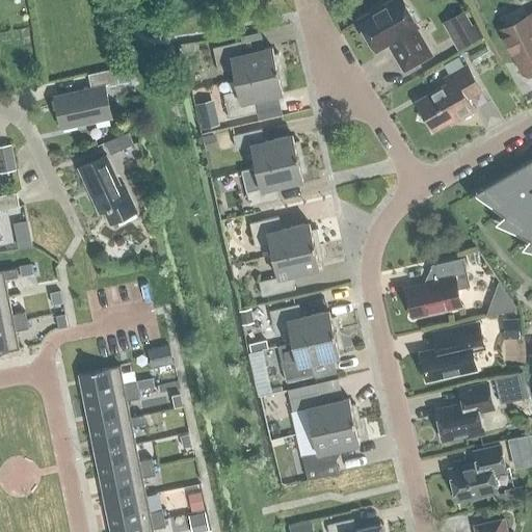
[(357,22),(374,51),(389,43),(404,70),(429,55),(414,28),(417,26),(401,0),(395,0),(384,6),(381,5),(374,9),(373,12),(357,22)]
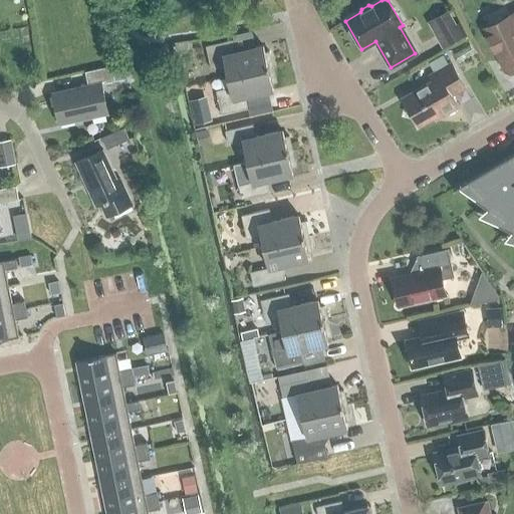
[(455,27),(447,12),(435,19),(443,34),(455,27)]
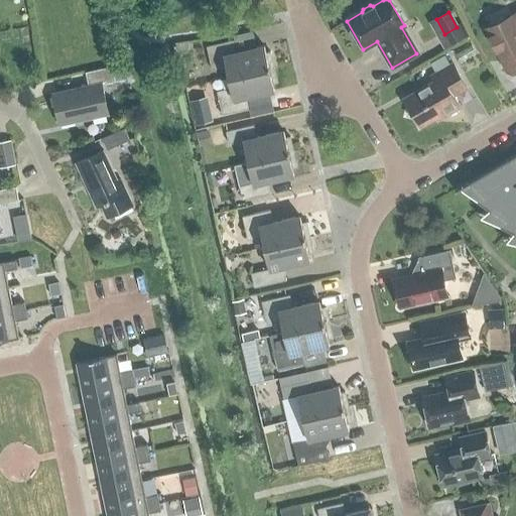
[(515,14),(487,29),(507,71),(515,69),(515,14)]
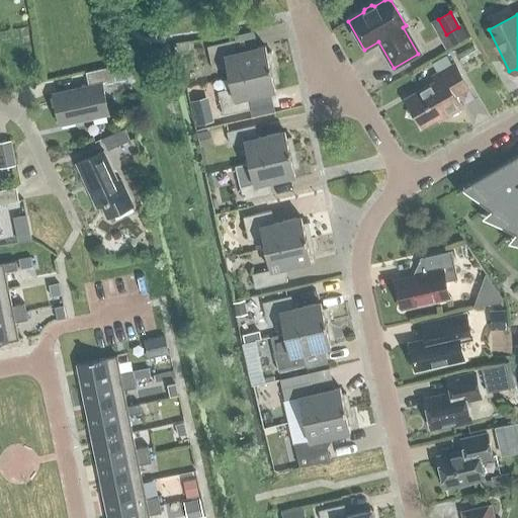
[(227,67),(230,78),(274,67),(271,53),(266,54),(265,47),(238,53),(235,40),(207,47),(212,70),(227,67)]
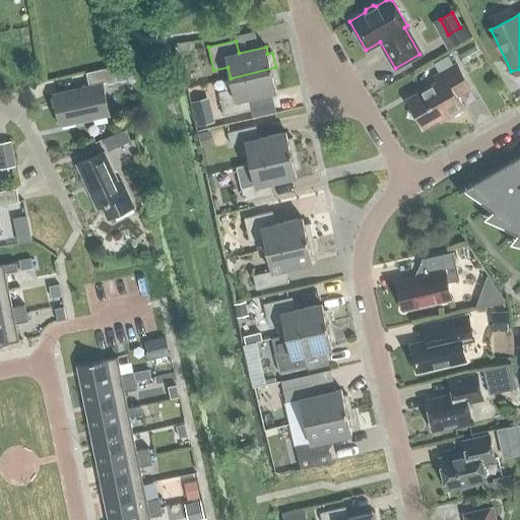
[(177,52),(190,50),(188,42),(176,44),(177,52)]
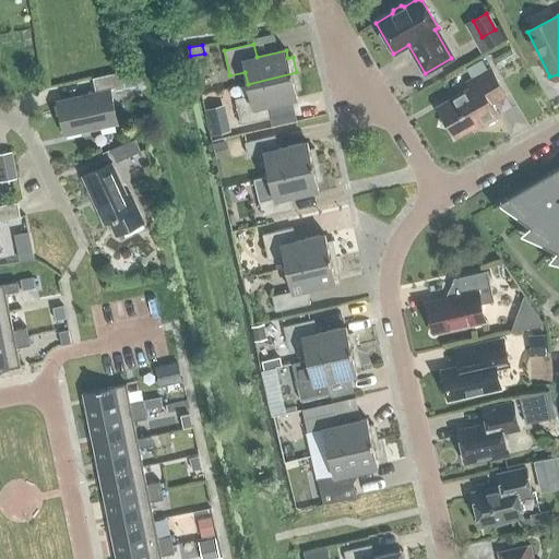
[(472,81),(487,71),(480,61),(465,70),(472,81)]
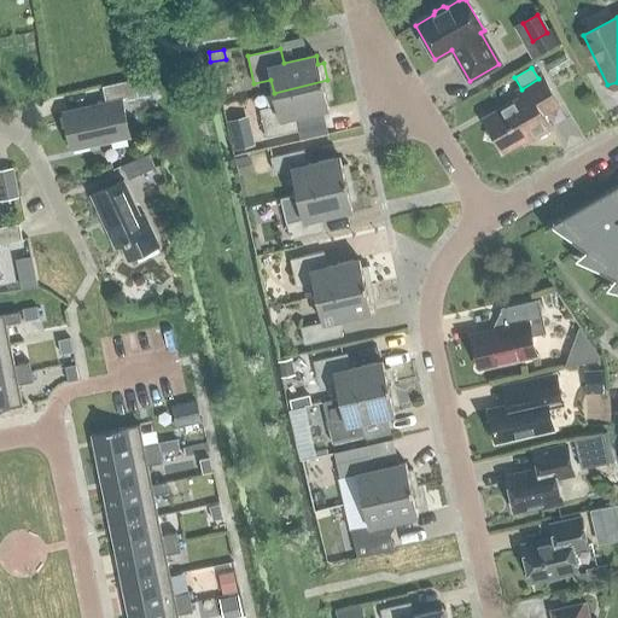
[(516,92),(519,98),(483,118),(489,130),(487,139),(495,141),(502,152),(530,136),(532,139),(549,129),(542,115),(558,105),(542,77),(538,79),(522,89),(516,92)]
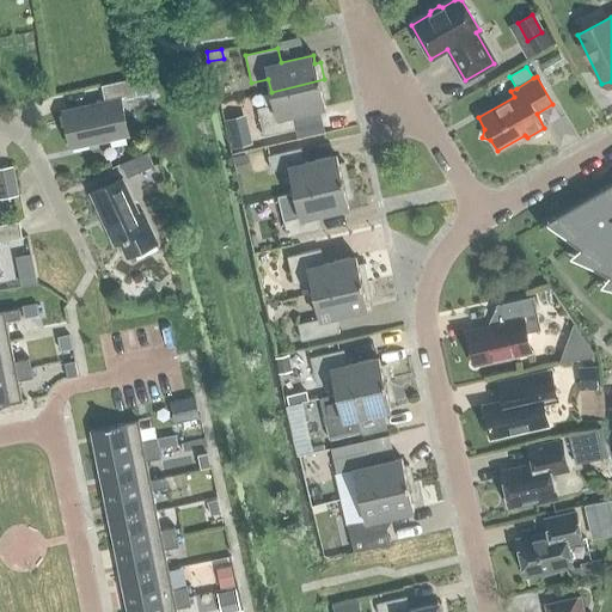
[(135,97),(147,95),(144,78),(132,81),(135,97)]
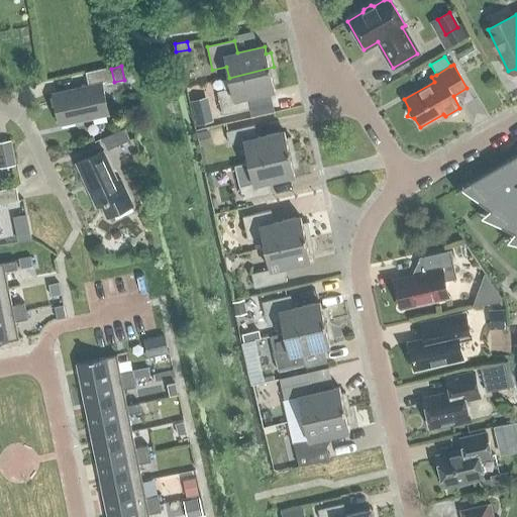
[(53,95),(59,125),(108,114),(101,85),(114,82),(111,69),(111,67),(85,73),(88,87),(53,95)]
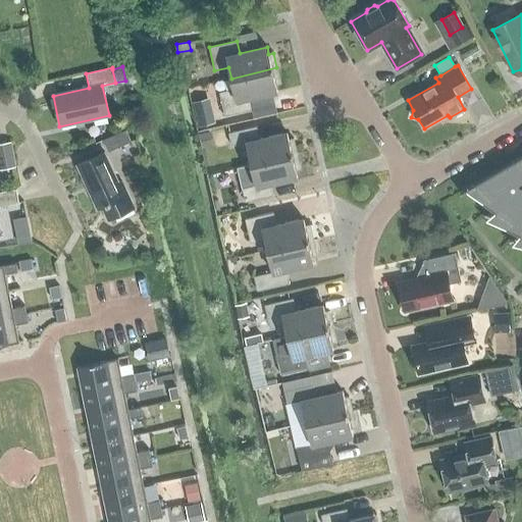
[(276,67),(231,79),(233,89),(218,92),(224,116),(253,110),(250,98),(277,91),(275,84),(280,83),(276,67)]
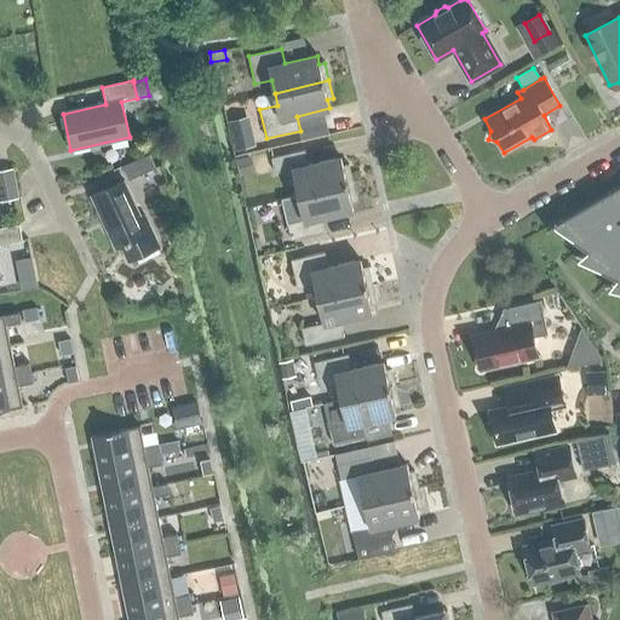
[(251,127),(230,131),(235,151),(256,147),(251,127)]
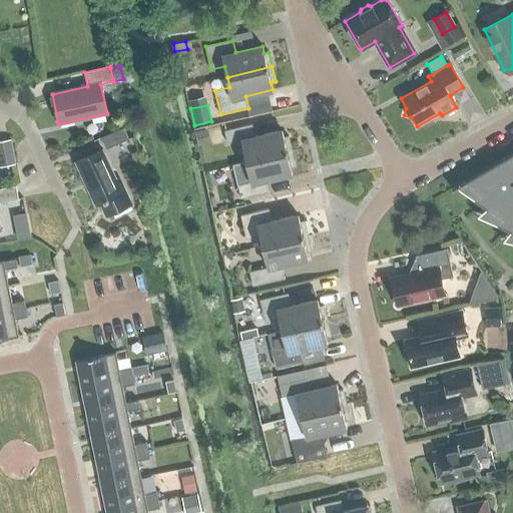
[(241,140),(245,161),(292,151),(288,136),(284,137),(282,130),(254,136),(251,124),(223,130),(226,143),(241,140)]
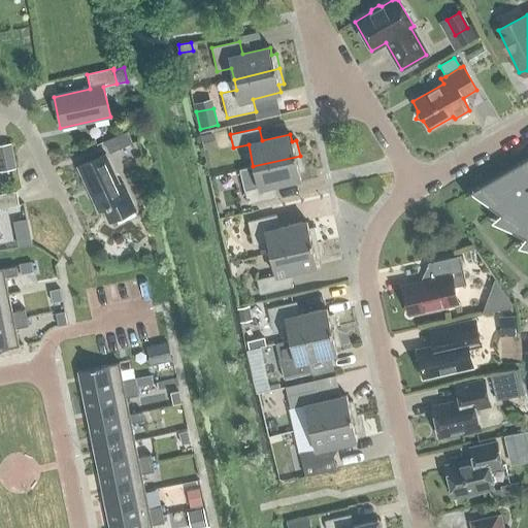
[(104,142),(109,154),(132,143),(127,132),(104,142)]
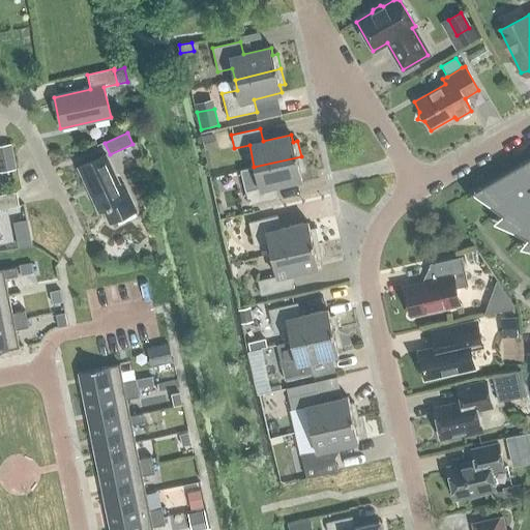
[(205,151),(217,148),(214,134),(201,137),(205,151)]
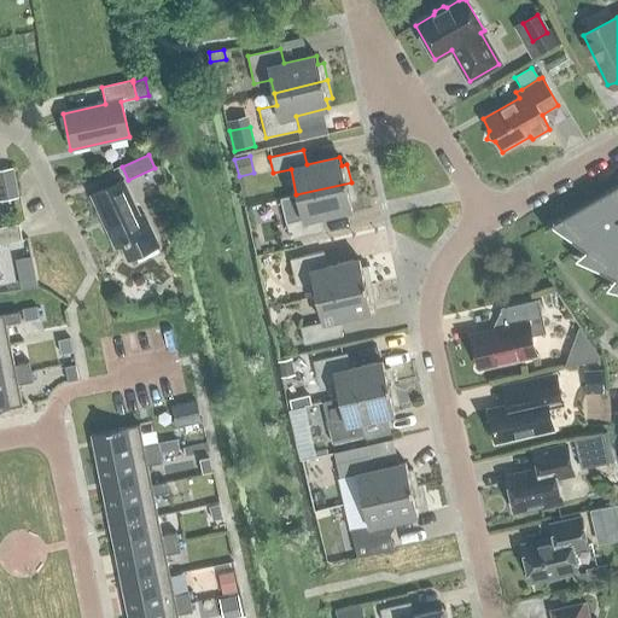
[(0,200),(19,198),(13,168),(0,170),(0,200)]
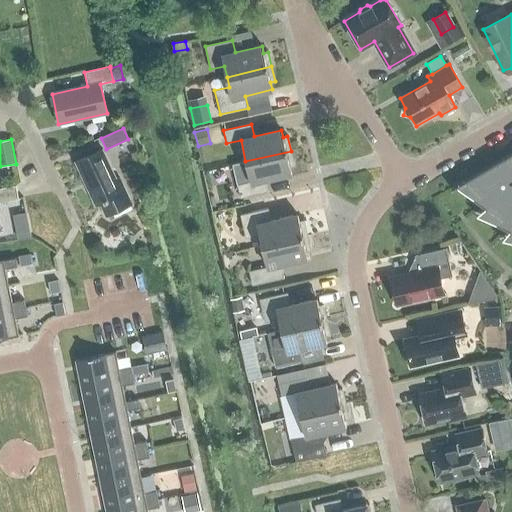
[(75,162),(95,206),(100,203),(106,215),(130,204),(118,178),(115,180),(102,150),(75,162)]
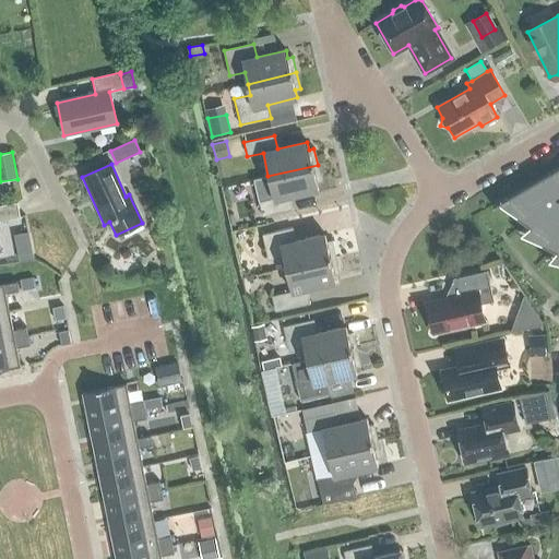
[(318,165),(268,176),(271,187),(254,191),(261,216),(292,210),(288,197),(318,190),(316,182),(321,181),(318,165)]
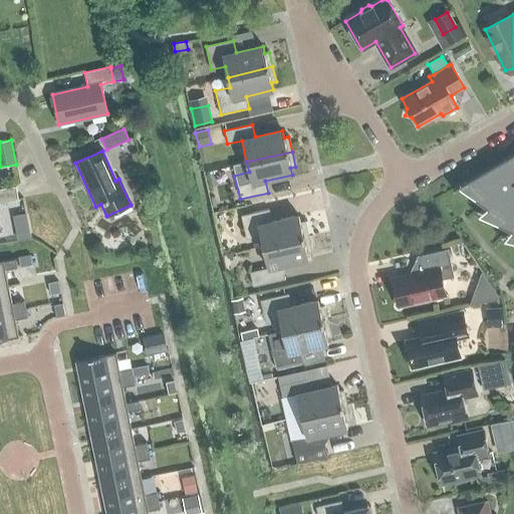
[(513,153),(453,190),(454,191),(468,182),(479,198),(476,200),(476,199),(475,201),(503,220),(499,225),(499,224),(498,226),(513,233),(513,153)]
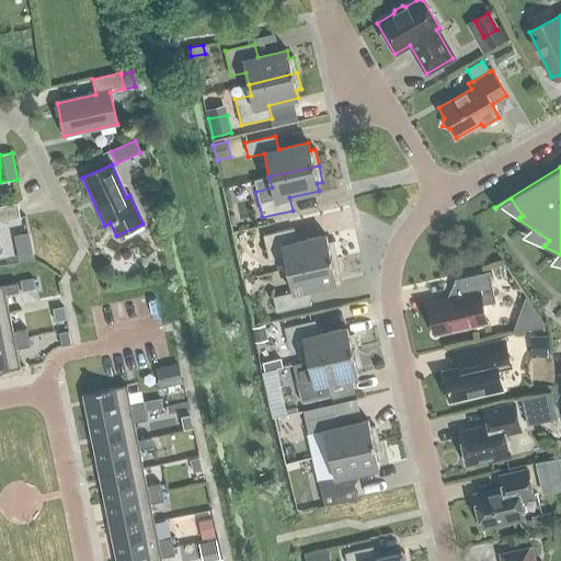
[(0,252),(0,249),(0,221),(20,218),(16,203),(0,206),(0,252)]
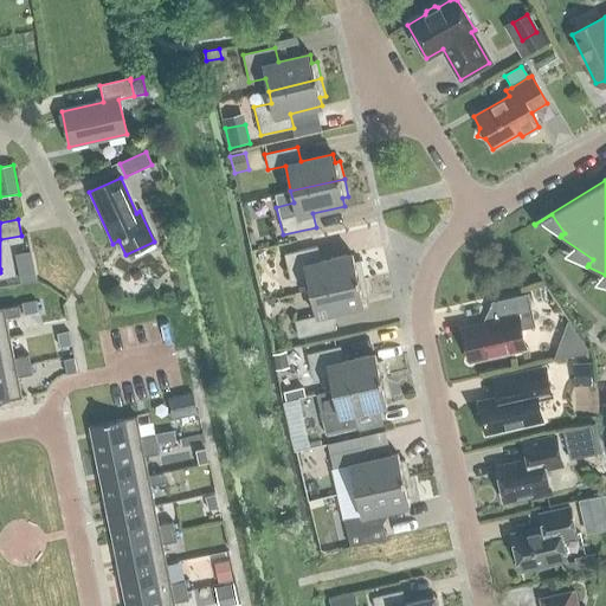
[(307,278),(310,291),(363,278),(359,262),(354,263),(352,255),(320,262),(317,247),(283,255),(290,282),(307,278)]
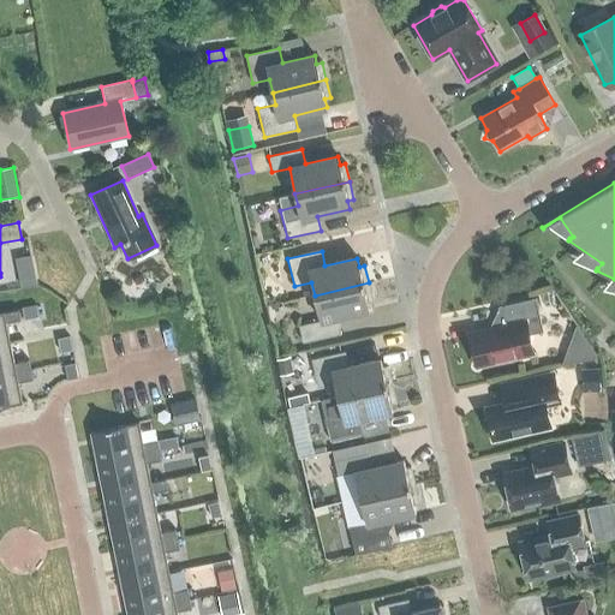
[(369,282),(315,296),(321,321),(298,326),(302,344),(340,334),(336,317),(369,310),(366,302),(372,300),(369,282)]
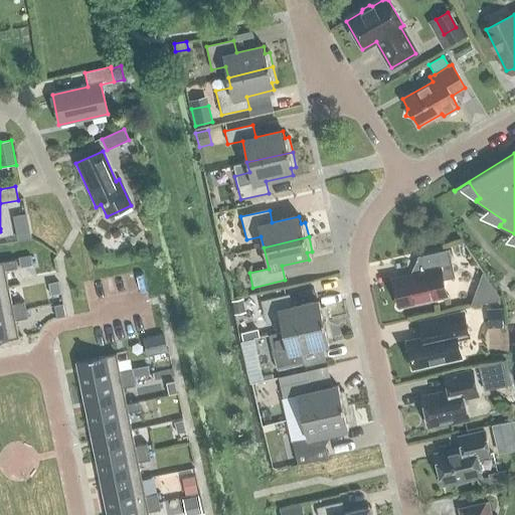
[(419,273),(392,280),(398,307),(446,296),(443,281),(454,278),(448,250),(416,258),(419,273)]
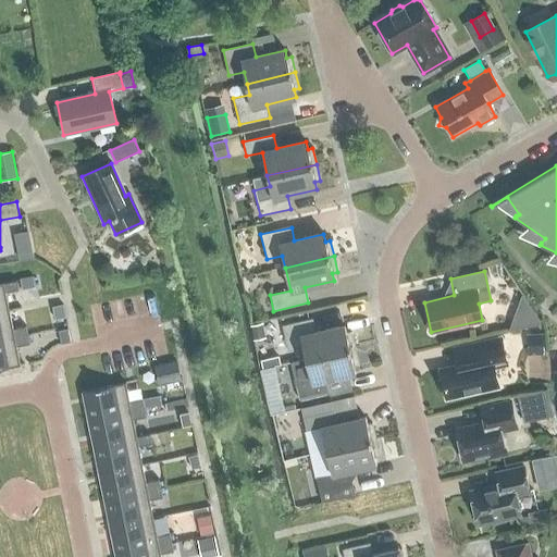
[(35,287),(33,277),(20,280),(22,289),(35,287)]
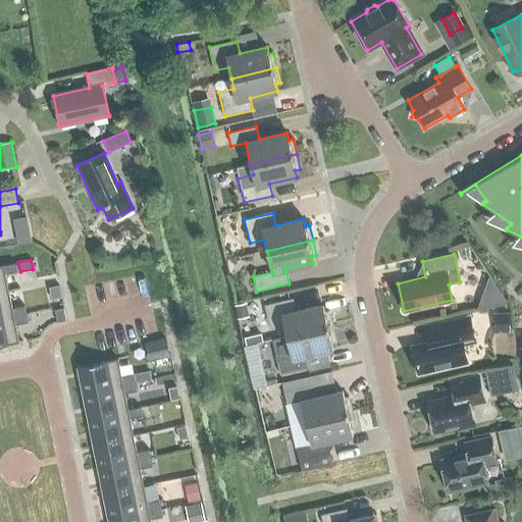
[(0,293),(8,292),(5,274),(17,272),(15,263),(3,265),(0,265),(0,293)]
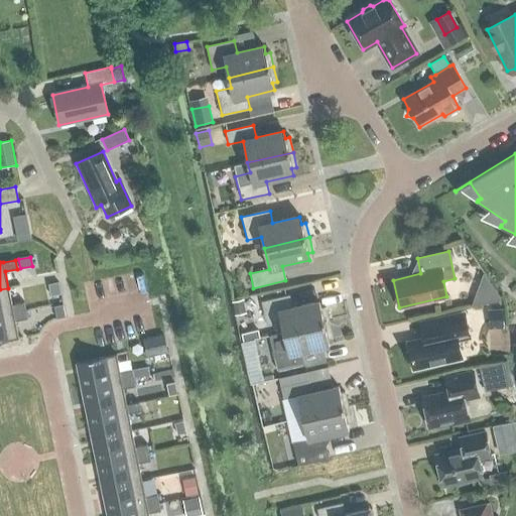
[(484,274),(472,305),(500,300),(484,274)]
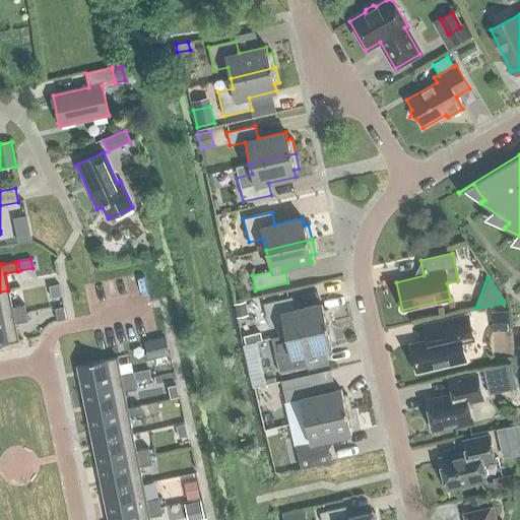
[(58,284),(49,286),(51,299),(61,297),(58,284)]
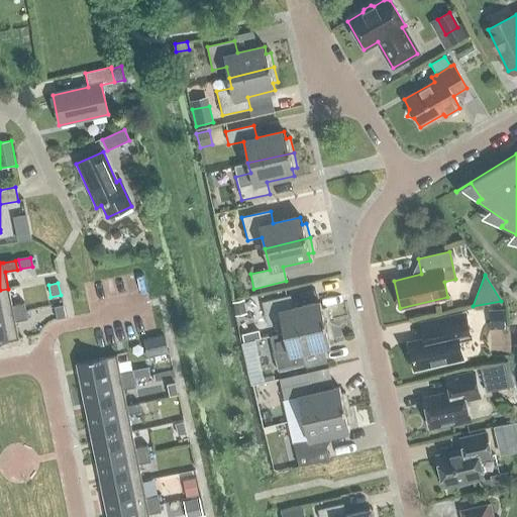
[(0,290),(0,316),(25,311),(23,303),(12,305),(8,289),(0,290)]
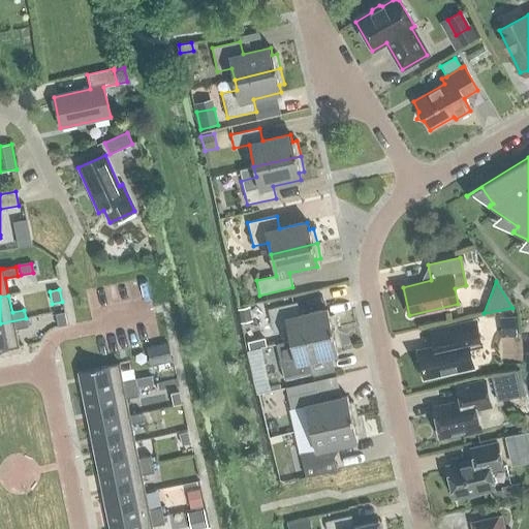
[(287,331),(290,341),(337,331),(334,315),(329,316),(327,309),(300,315),(297,303),(268,309),(273,334),(287,331)]
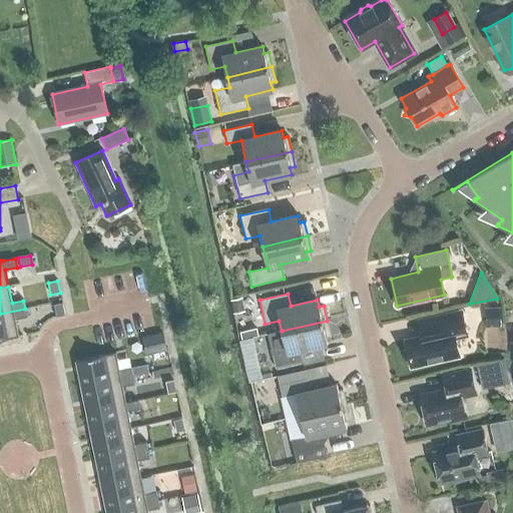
[(239,300),(231,301),(233,314),(241,312),(239,300)]
